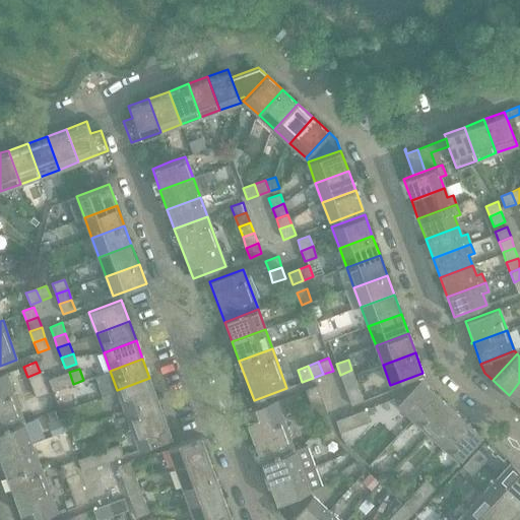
[(355,380),(351,370),(340,375),(343,385),(355,380)]
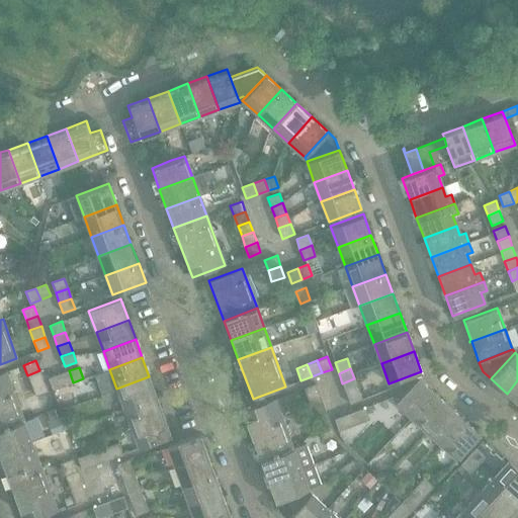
[(44,381),(39,370),(27,375),(31,385),(44,381)]
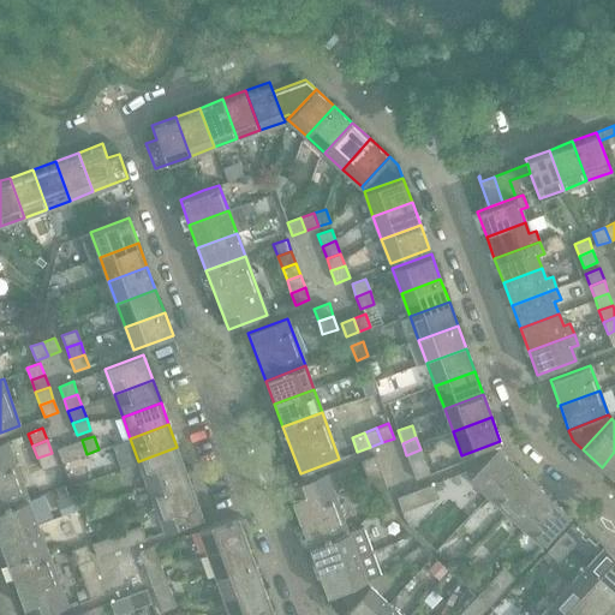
[(87,454),(82,440),(70,445),(75,459),(87,454)]
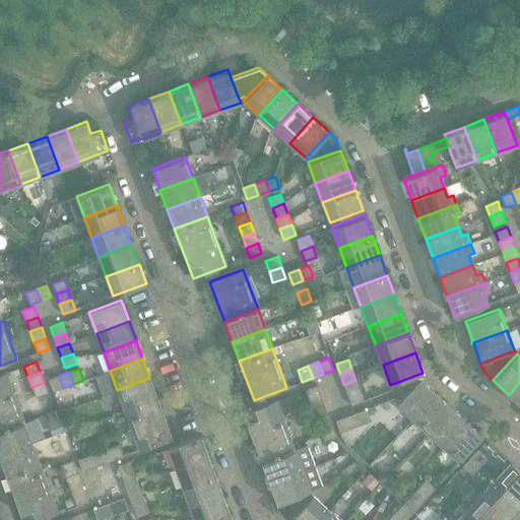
[(0,432),(24,424),(5,373),(0,375),(0,432)]
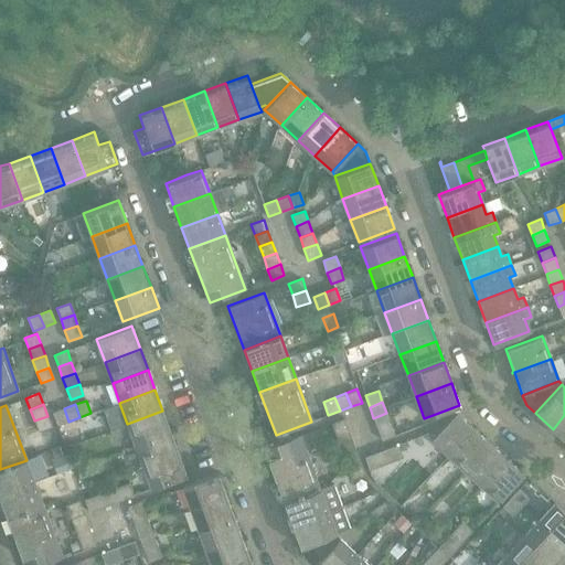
[(68,422),(64,408),(52,413),(57,425),(68,422)]
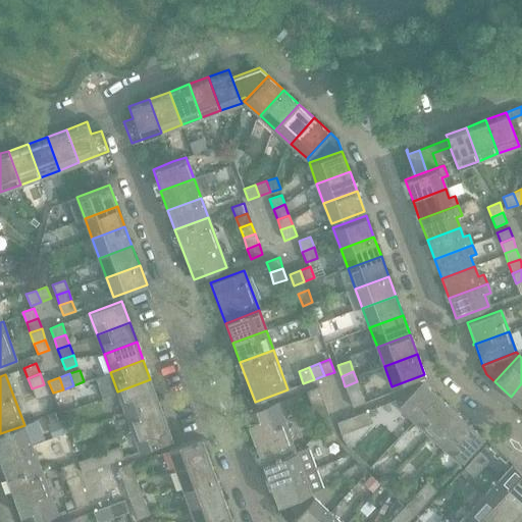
[(158,400),(150,379),(117,392),(125,412),(158,400)]
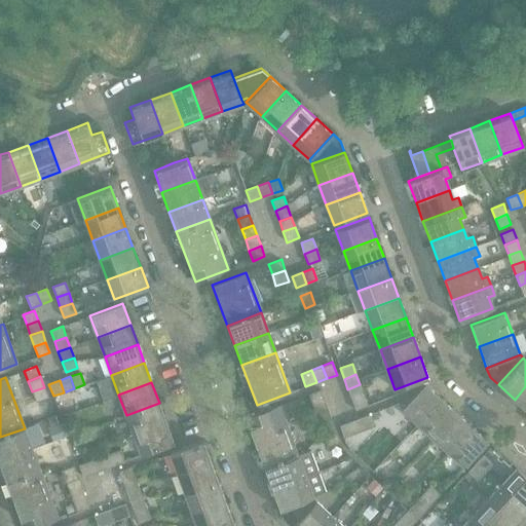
[(416,424),(441,399),(424,383),(400,410),(416,424)]
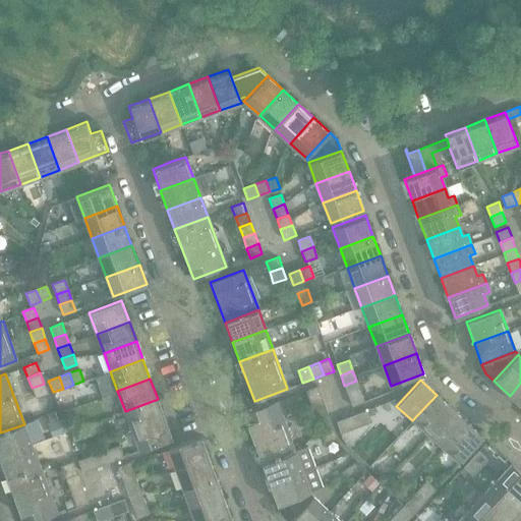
[(360,391),(356,381),(344,386),(348,396),(360,391)]
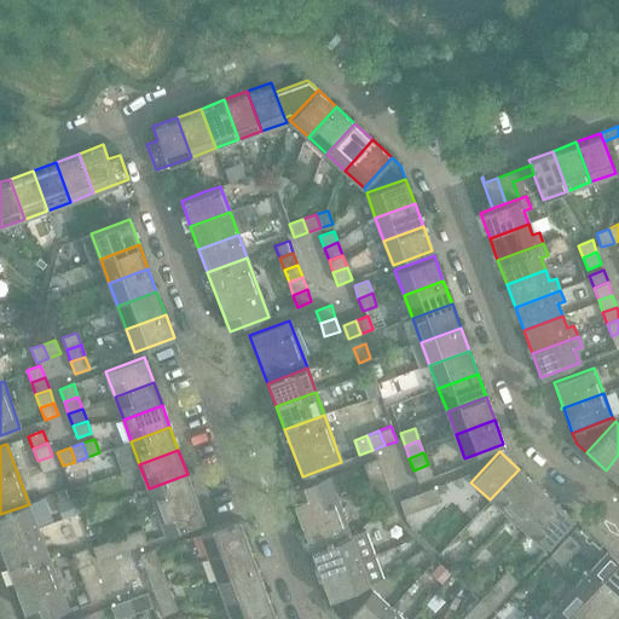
[(618,481),(618,455),(606,470),(618,481)]
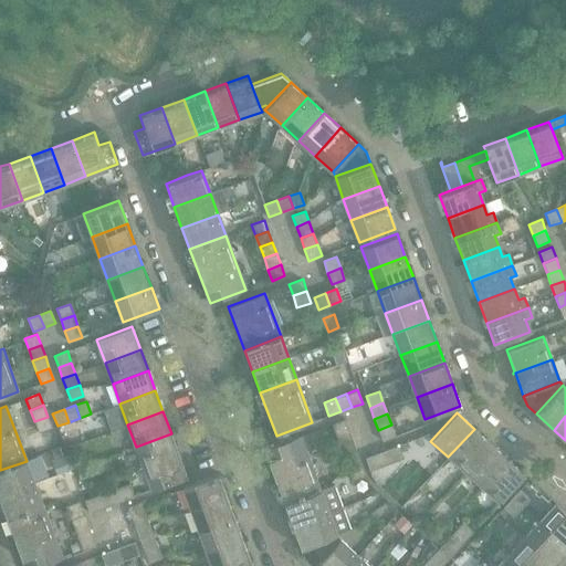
[(52,428),(48,417),(34,421),(39,432),(52,428)]
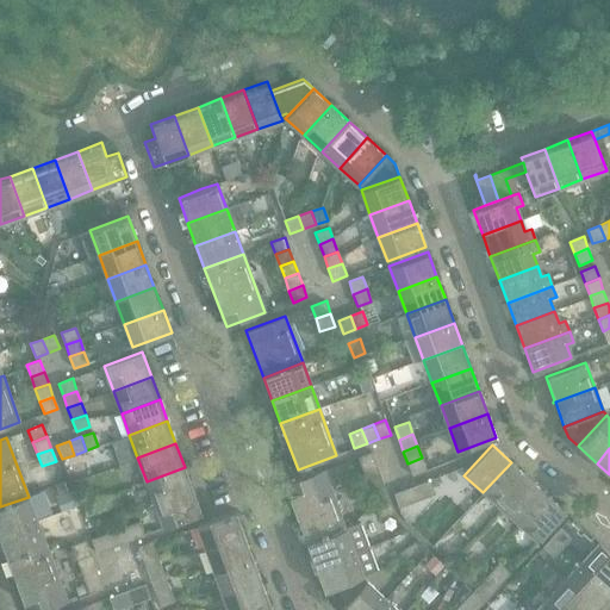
[(372,453),(358,458),(362,470),(377,465),(372,453)]
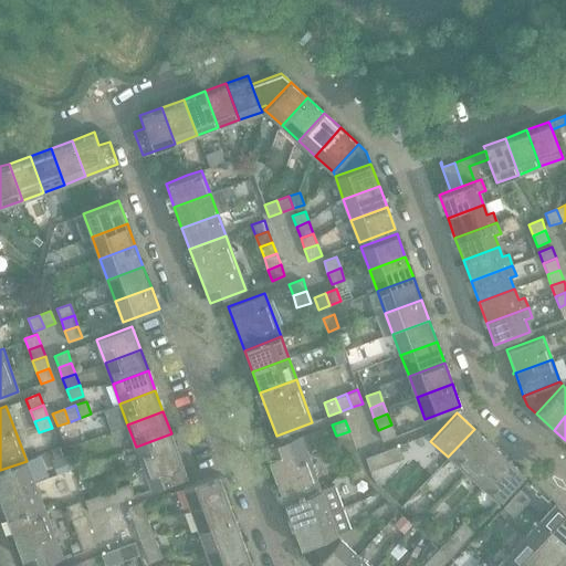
[(396,437),(391,425),(378,430),(383,441),(396,437)]
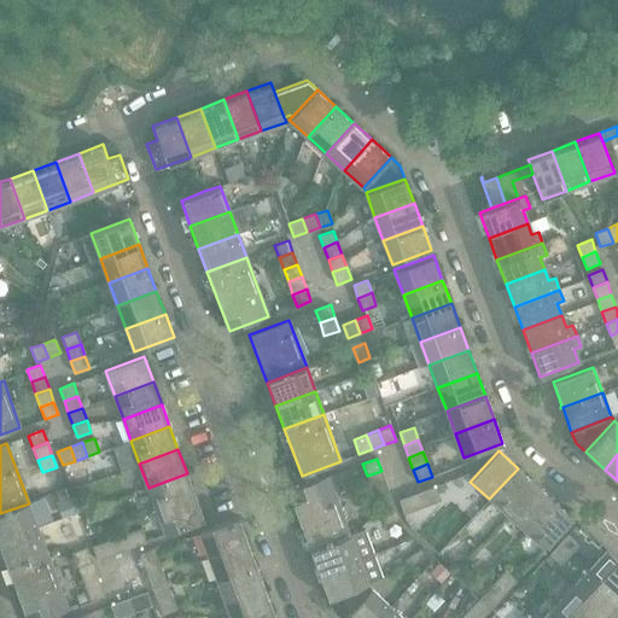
[(508,516),(536,485),(518,468),(489,499),(508,516)]
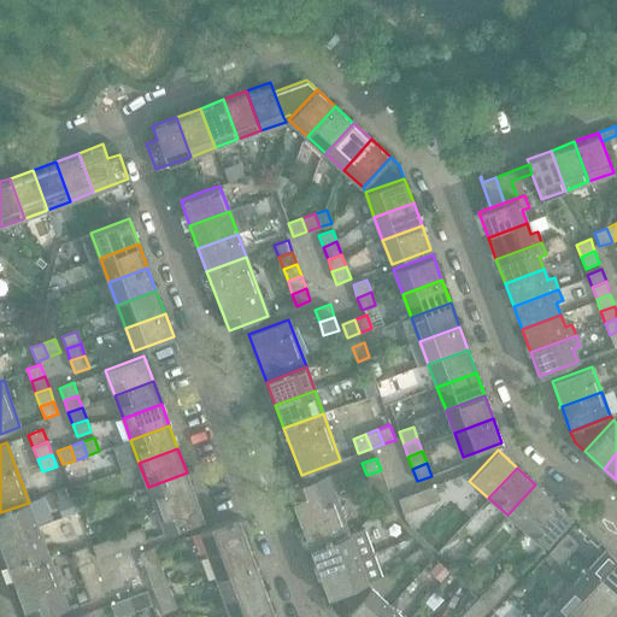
[(385,482),(381,470),(366,475),(371,487),(385,482)]
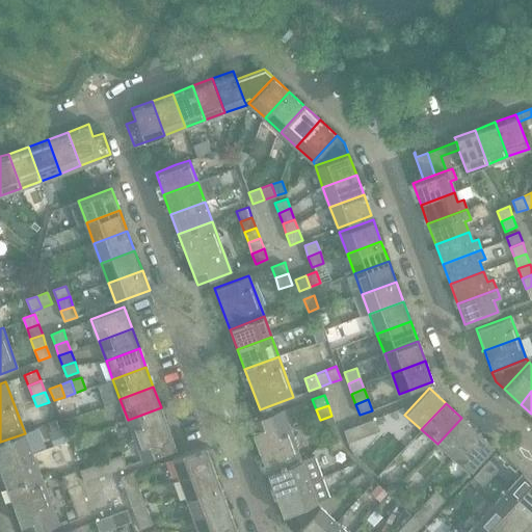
[(168,428),(161,407),(128,420),(135,440),(168,428)]
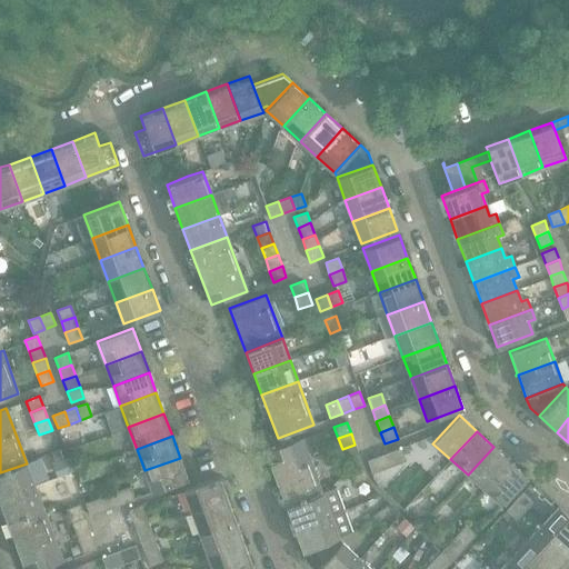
[(322,493),(301,438),(265,451),(267,457),(286,508),(322,493)]
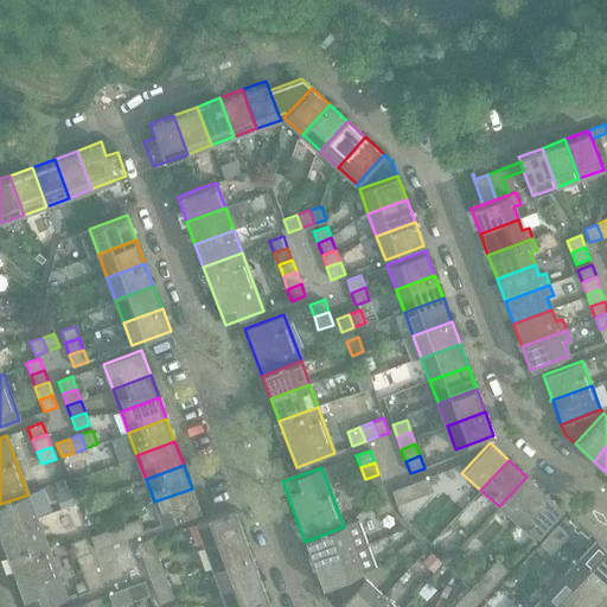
[(383,486),(378,474),(365,479),(370,491),(383,486)]
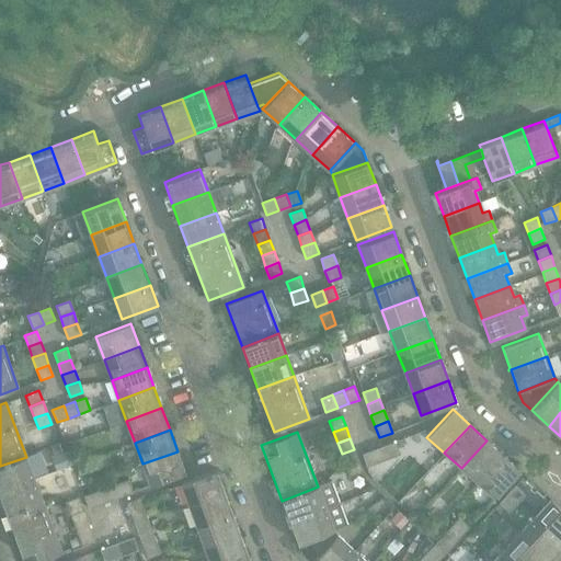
[(477,483),(503,455),(487,441),(461,468),(477,483)]
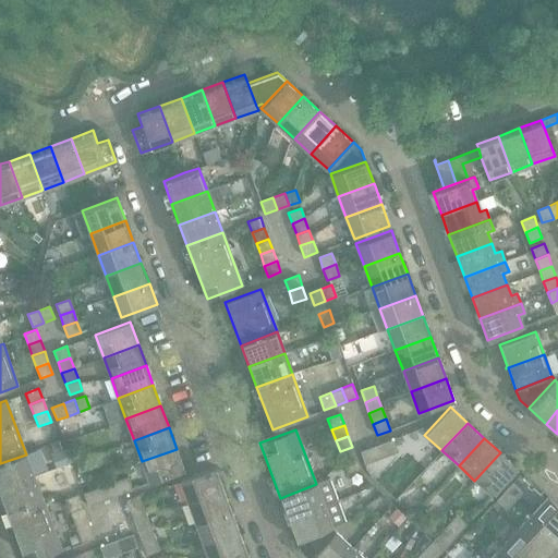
[(393,439),(383,444),(387,456),(398,451),(393,439)]
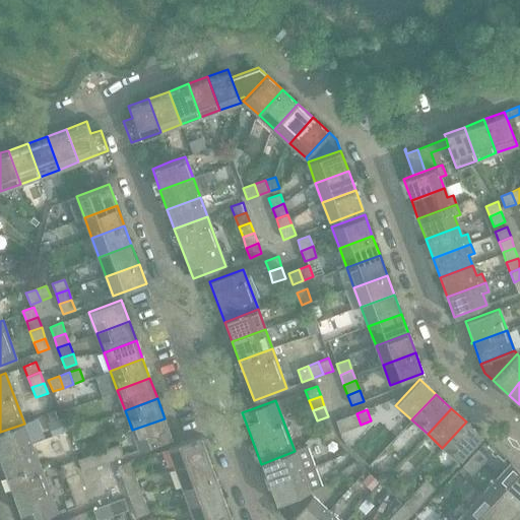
[(361,425),(356,413),(345,416),(350,429),(361,425)]
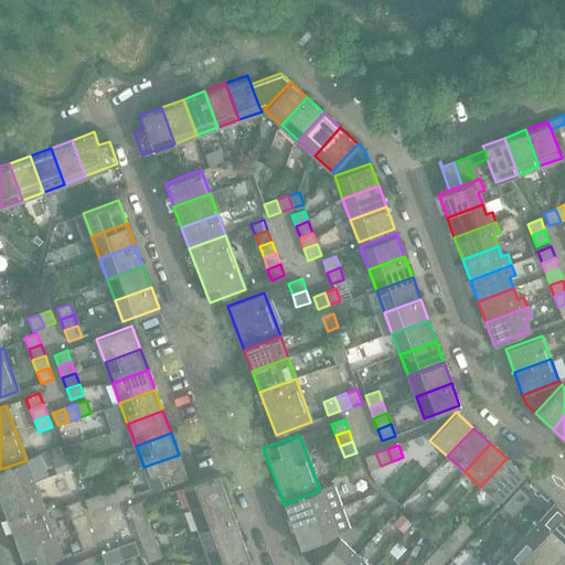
[(361,464),(356,452),(344,457),(348,468),(361,464)]
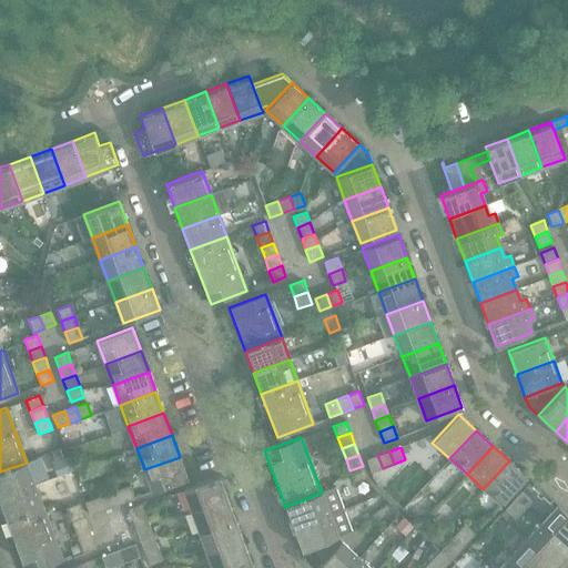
[(383,468),(377,455),(366,459),(371,472),(383,468)]
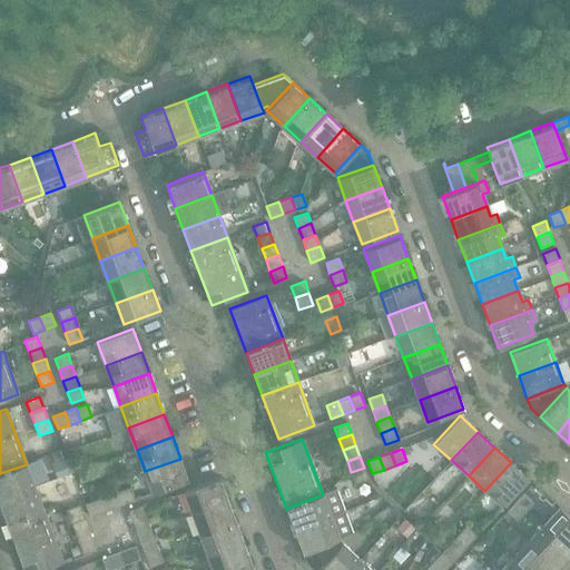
[(188,480),(180,459),(145,471),(153,493),(188,480)]
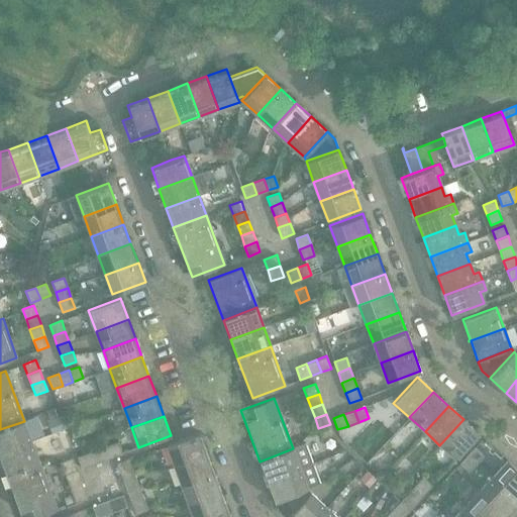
[(455,459),(480,434),(463,419),(439,445),(455,459)]
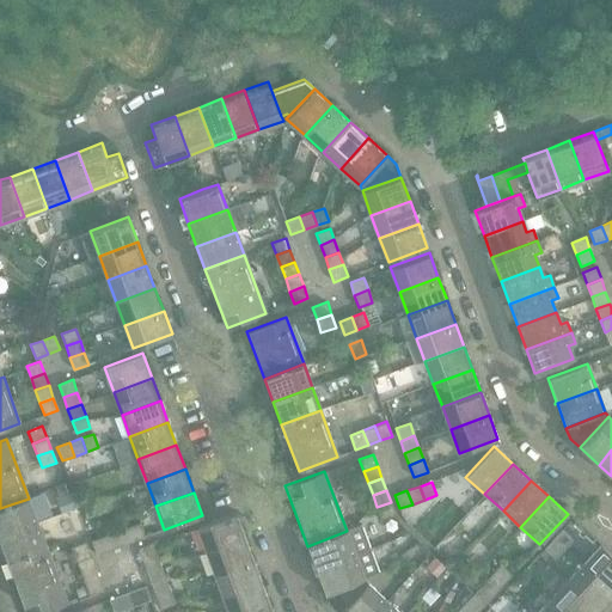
[(0,534),(37,521),(29,499),(0,508),(0,534)]
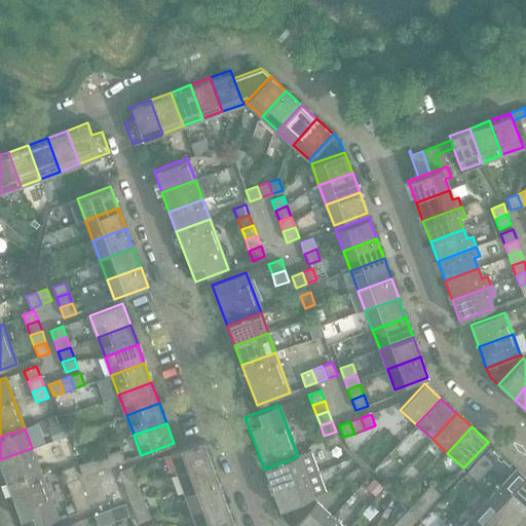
[(340,442),(336,431),(324,436),(328,447),(340,442)]
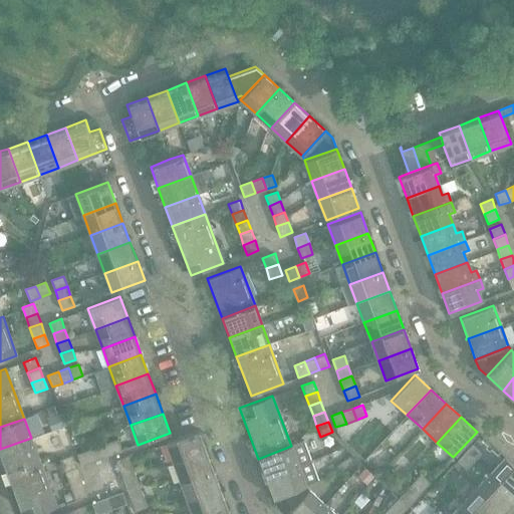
[(206,450),(198,430),(166,442),(174,462),(206,450)]
